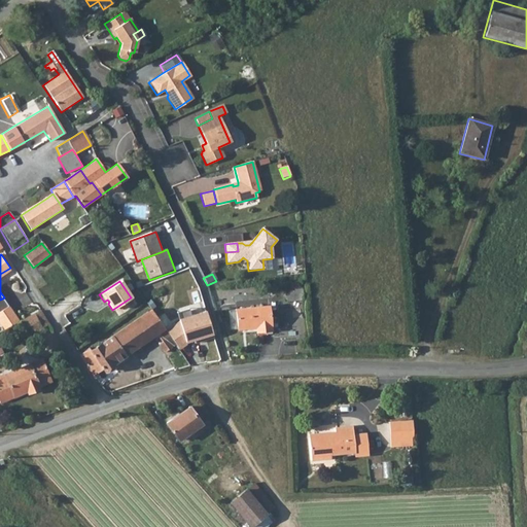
[(300,290),(283,292),(284,304),(301,303),(300,290)]
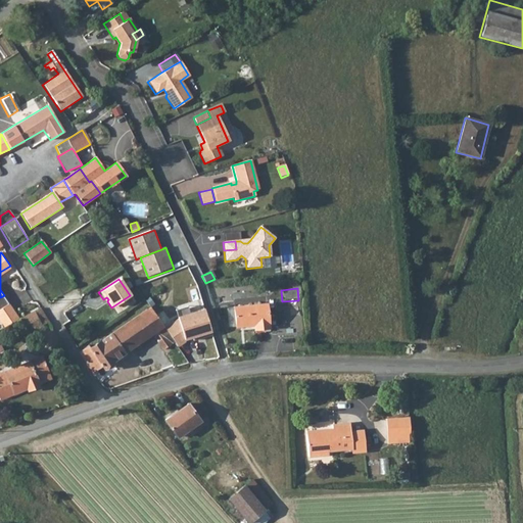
[(0,308),(9,302),(4,295),(0,297),(0,308)]
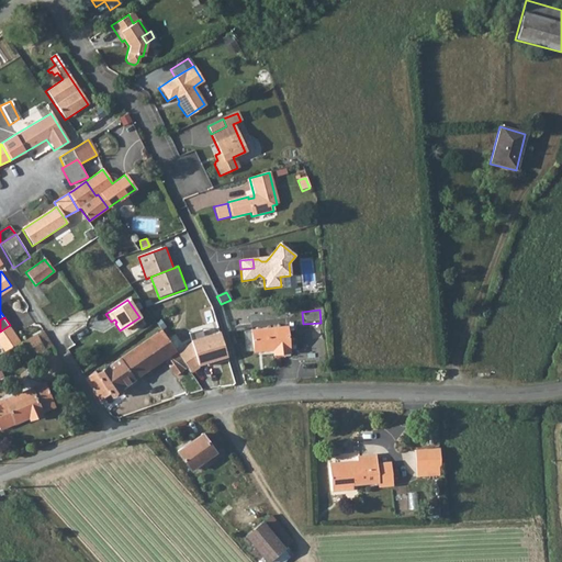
[(218,324),(191,328),(192,336),(220,332),(218,324)]
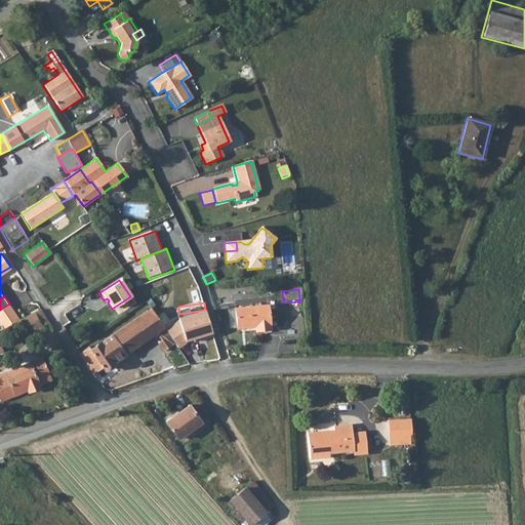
[(0,310),(0,317),(6,327),(19,320),(19,319),(9,304),(0,310)]
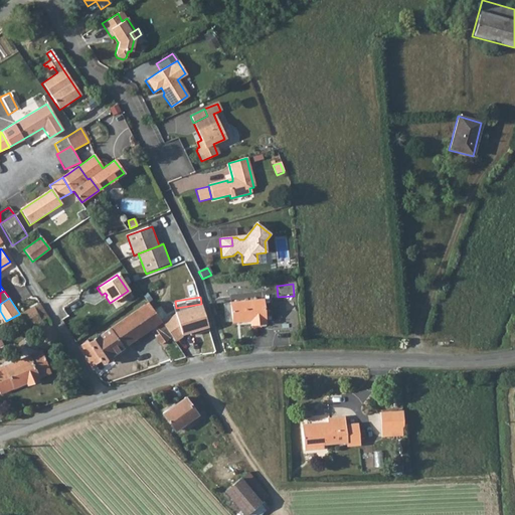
[(247,321),(250,321),(251,325),(263,324),(261,300),(228,303),(230,323),(247,321)]
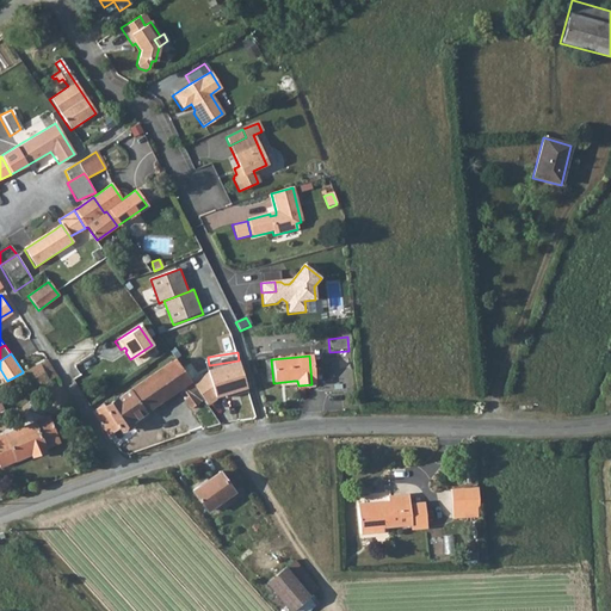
[(104,406),(103,405),(92,412),(107,436),(118,429),(121,432),(133,424),(131,423),(181,388),(187,397),(184,401),(191,411),(197,406),(209,421),(215,418),(207,406),(192,386),(173,358),(104,406)]
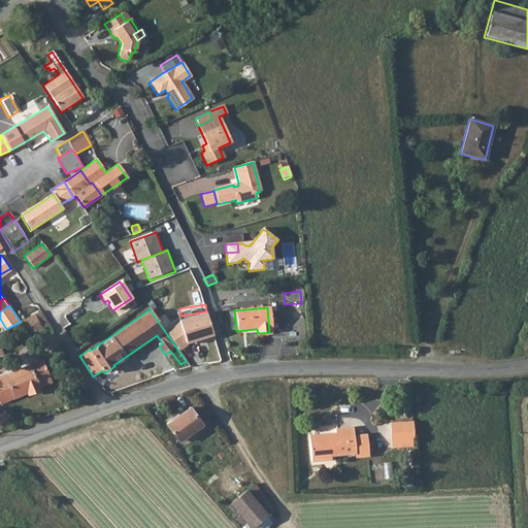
[(35,314),(21,321),(20,321),(20,322),(22,322),(30,340),(38,337),(36,332),(43,329),(35,314)]
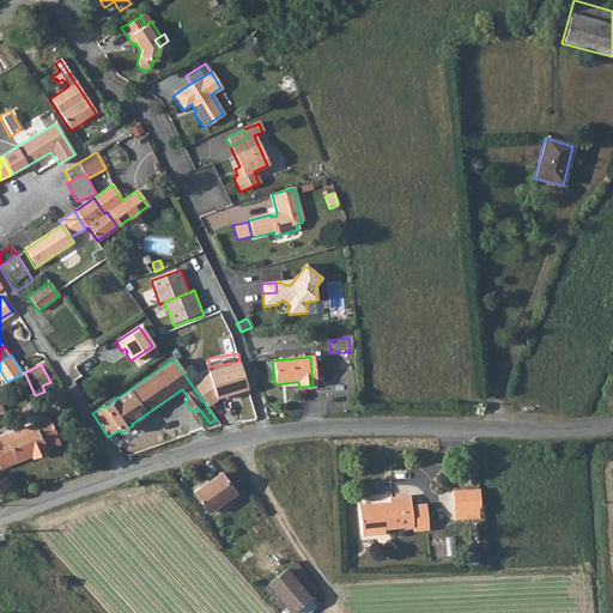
[(210,374),(193,387),(207,407),(219,400),(249,390),(241,364),(210,374)]
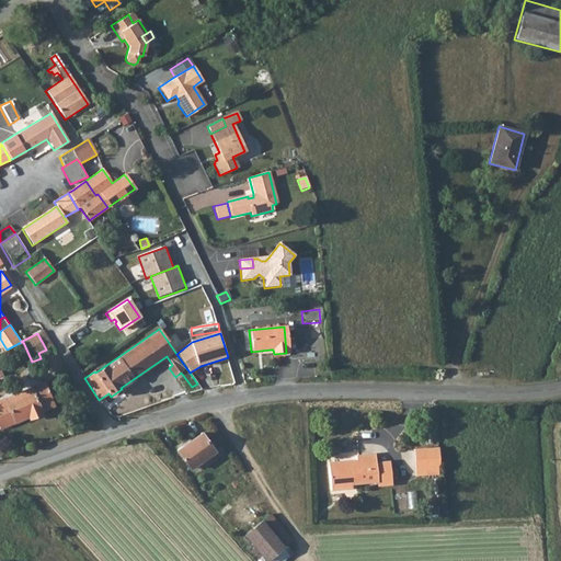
[(46,382),(0,400),(0,427),(43,413),(43,412),(56,407),(46,382)]
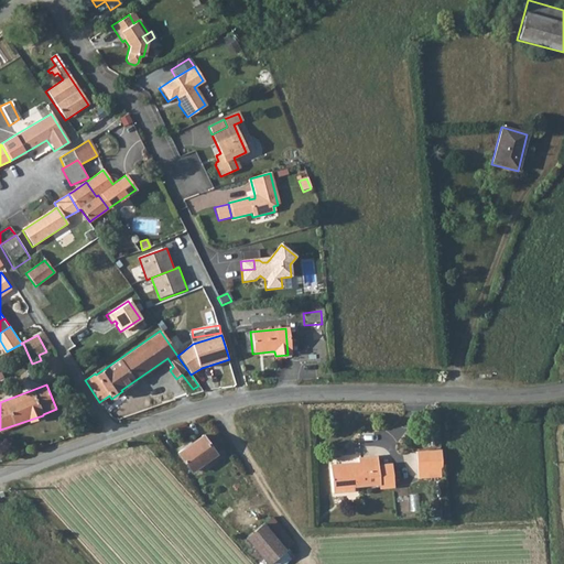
[(203,436),(179,453),(192,472),(217,455),(203,436)]
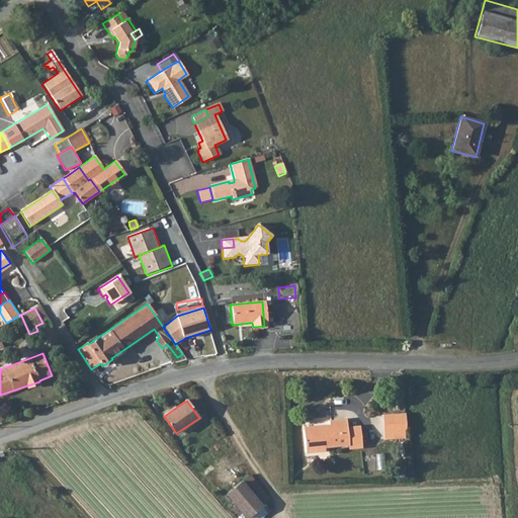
[(390,429),(403,428),(402,410),(378,411),(380,436),(390,436),(390,429)]
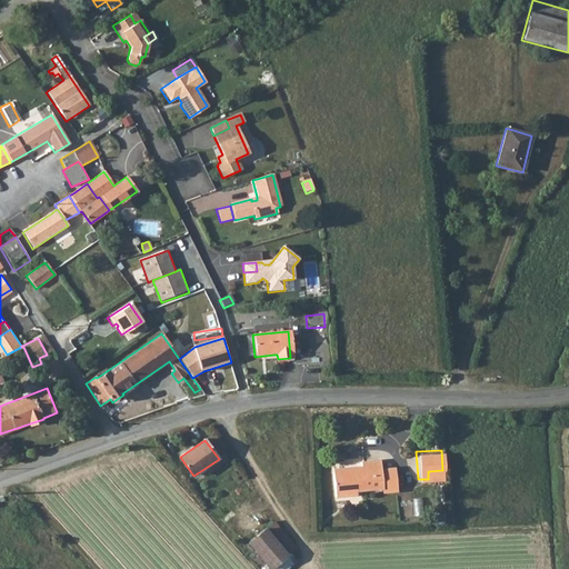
[(356,491),(355,487),(381,485),(379,466),(378,458),(359,460),(360,463),(350,465),(350,468),(331,470),(333,493),(356,491)]
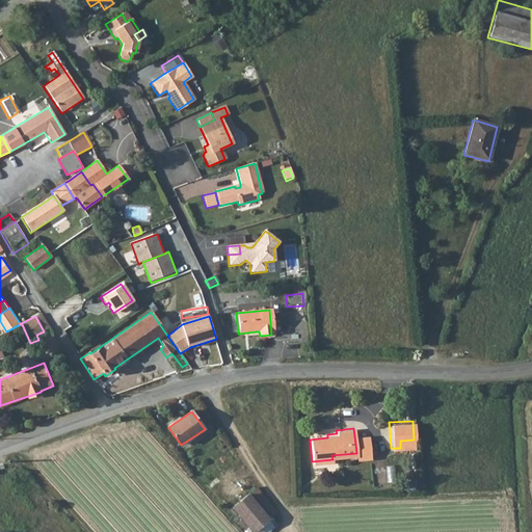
[(367,435),(354,435),(356,453),(356,457),(369,456),(367,435)]
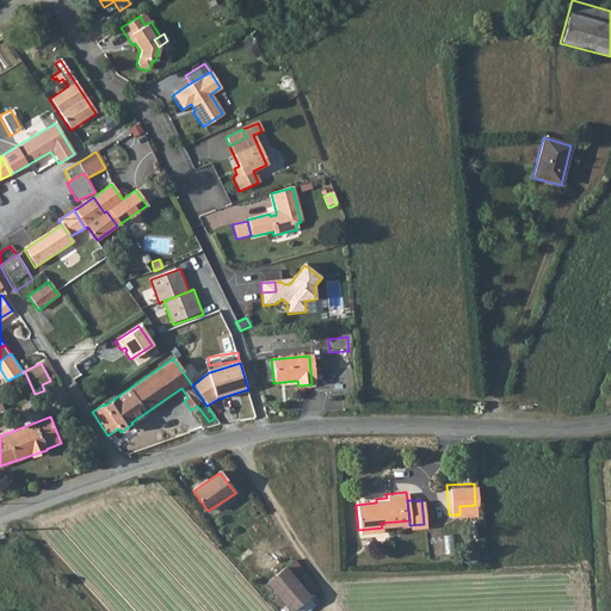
[(307,598),(315,592),(292,562),(284,569),(307,598)]
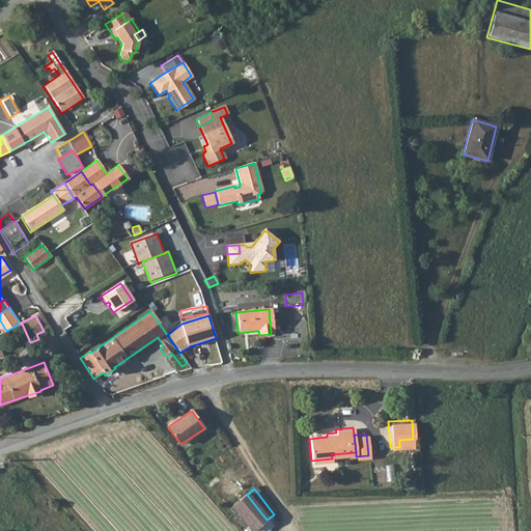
[(230,508),(247,530),(252,530),(267,520),(247,495),(230,508)]
